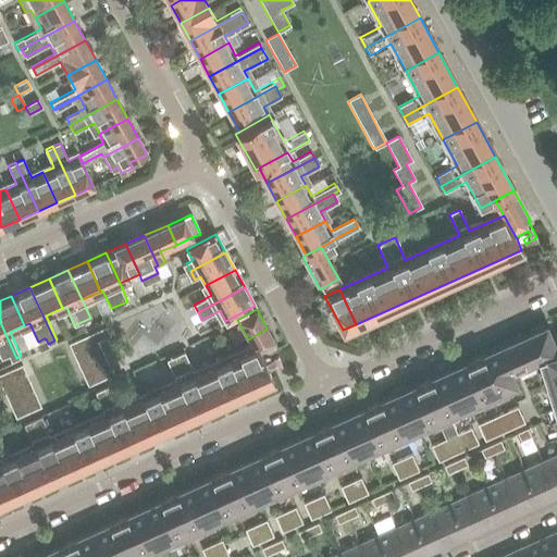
[(0,322),(0,355),(1,358),(8,355),(11,360),(16,358),(0,322)]
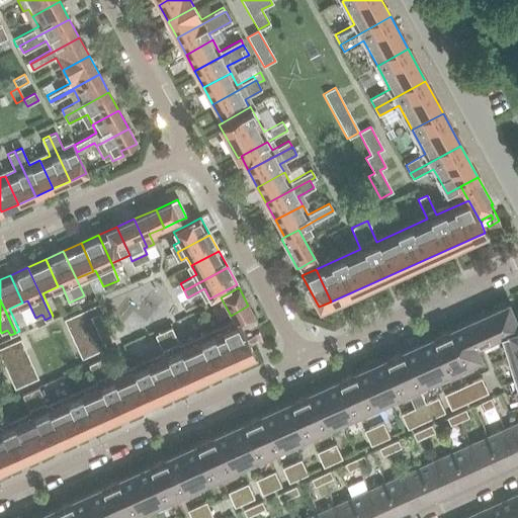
[(101,313),(98,305),(64,320),(81,358),(102,349),(89,318),(101,313)]
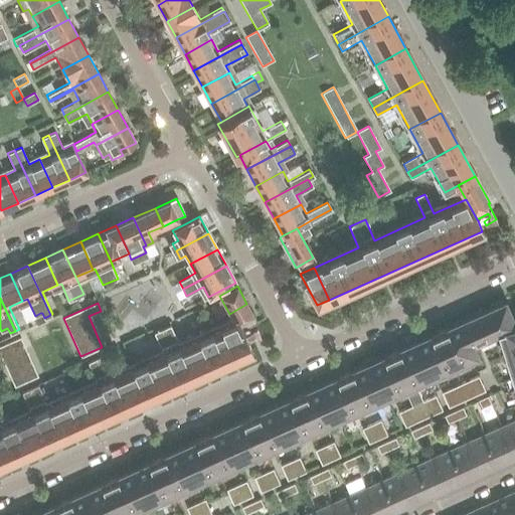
[(476,344),(502,333),(514,327),(514,320),(507,303),(466,322),(476,344)]
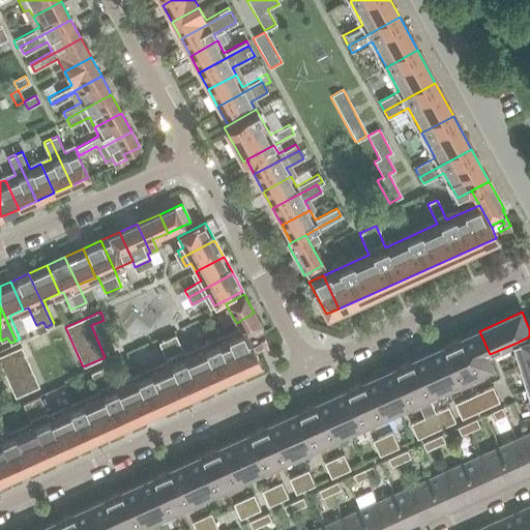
[(264,331),(254,313),(236,323),(240,331),(245,342),(248,340),(264,331)]
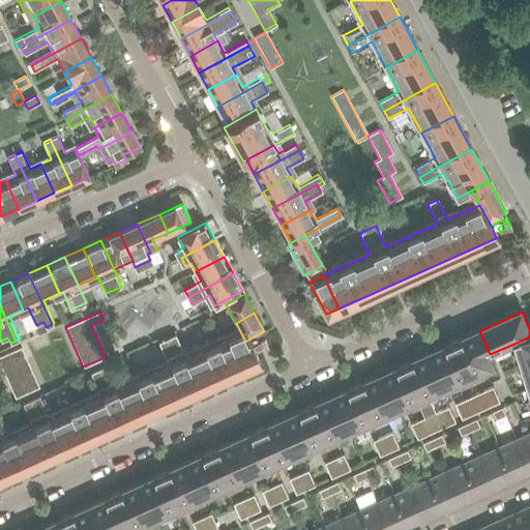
[(36,325),(34,326),(37,333),(46,330),(41,322),(36,325)]
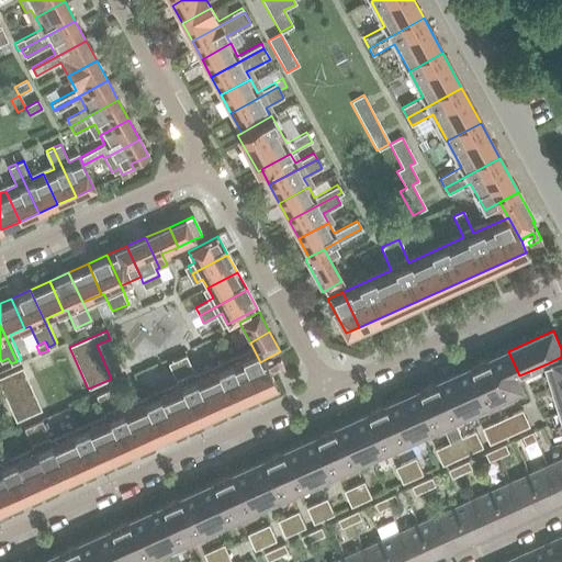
[(232,403),(274,383),(268,370),(276,366),(279,372),(285,369),(279,358),(266,364),(263,360),(260,362),(255,351),(216,368),(232,403)]
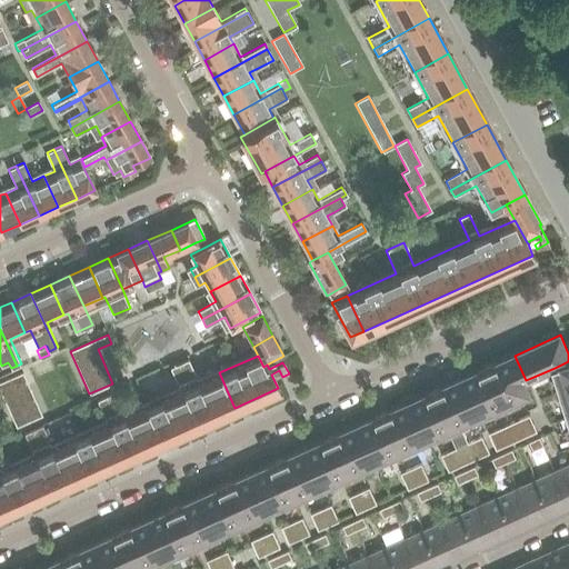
[(526,380),(515,356),(460,379),(478,418),(532,393),(526,380)]
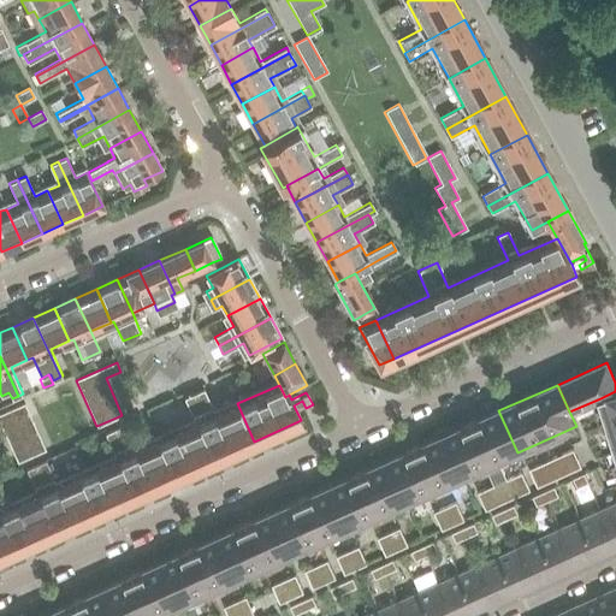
[(194,424),(211,461),(254,442),(237,403),(213,415),(202,391),(183,400),(194,424)]
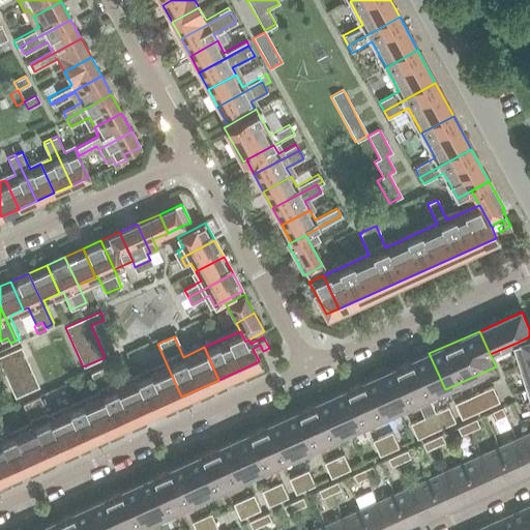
[(529,336),(517,343),(529,387),(529,336)]
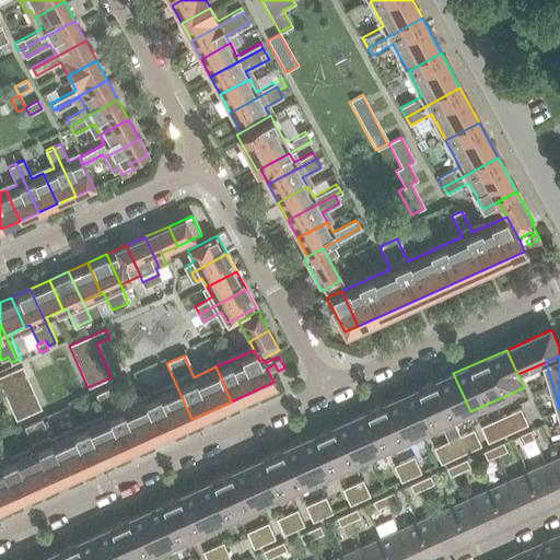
[(41,409),(20,366),(0,375),(0,385),(16,420),(41,409)]
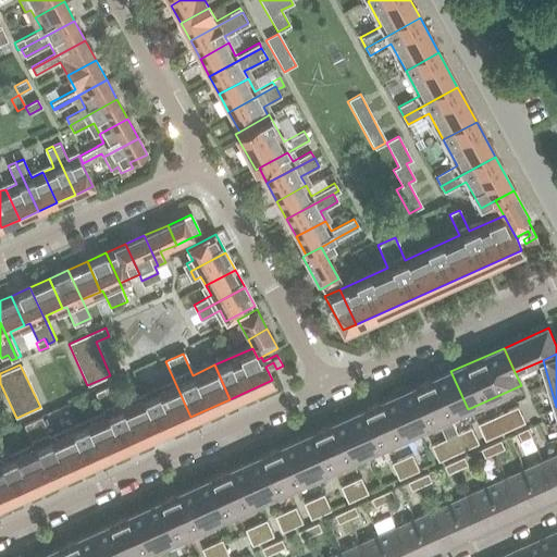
[(450,418),(468,409),(450,371),(397,395),(415,433),(437,423),(445,440),(432,446),(438,461),(478,443),(471,428),(458,434),(450,418)]
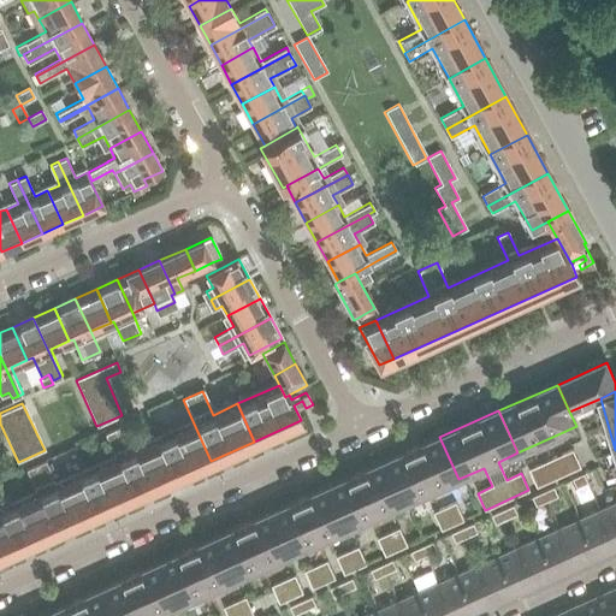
[(167,480),(211,461),(194,424),(150,443),(167,480)]
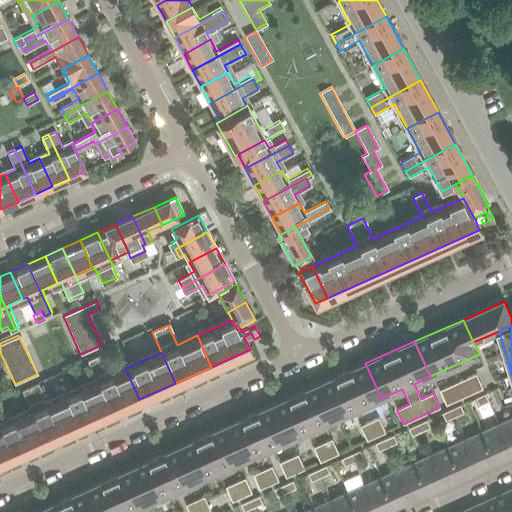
[(103,416),(139,399),(125,368),(111,374),(102,354),(86,361),(95,381),(88,384),(103,416)]
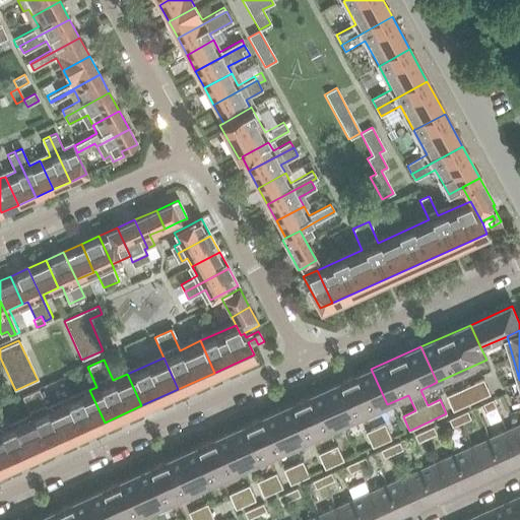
[(337,427),(387,404),(371,369),(322,391),(337,427)]
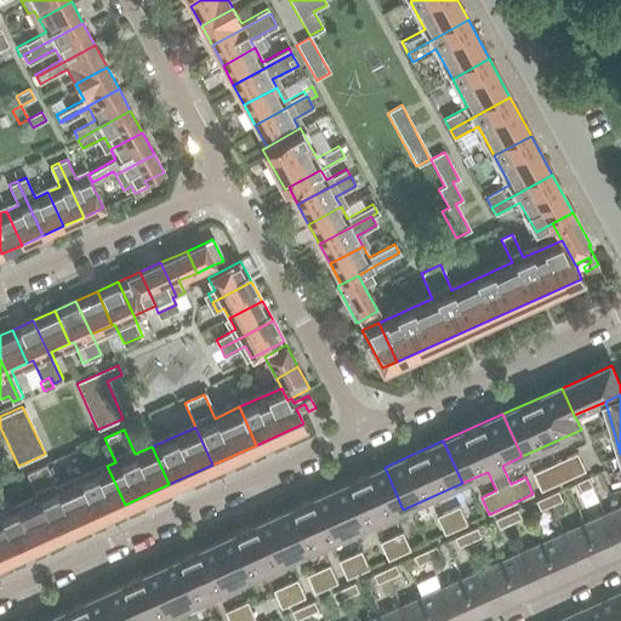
[(554,463),(563,482),(585,471),(577,454),(554,463)]
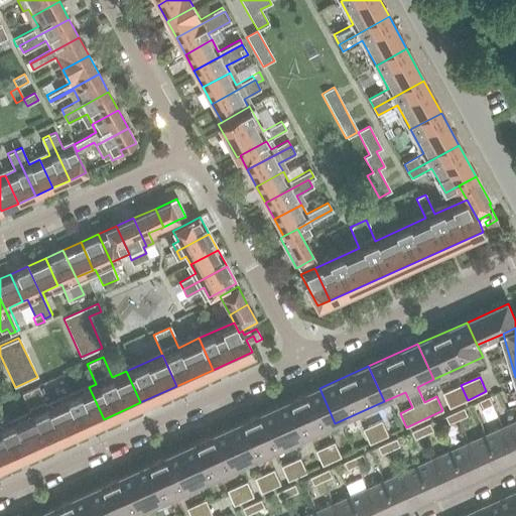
[(449,408),(468,400),(461,385),(442,393),(449,408)]
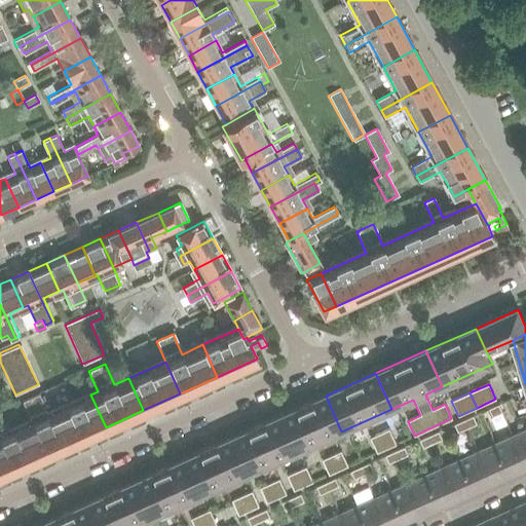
[(31,460),(68,444),(53,411),(48,414),(39,393),(21,402),(30,422),(16,428),(31,460)]
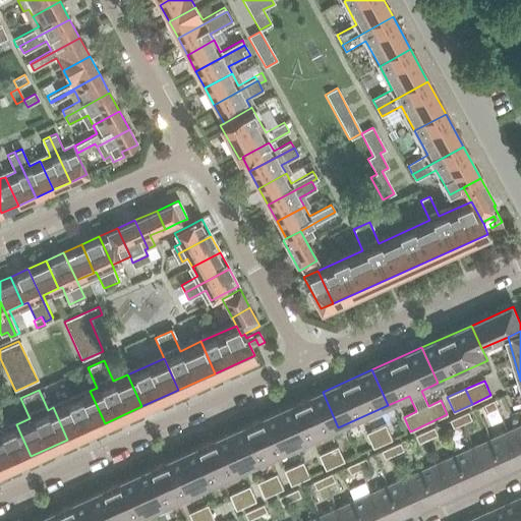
[(67,440),(105,423),(90,391),(53,407),(67,440)]
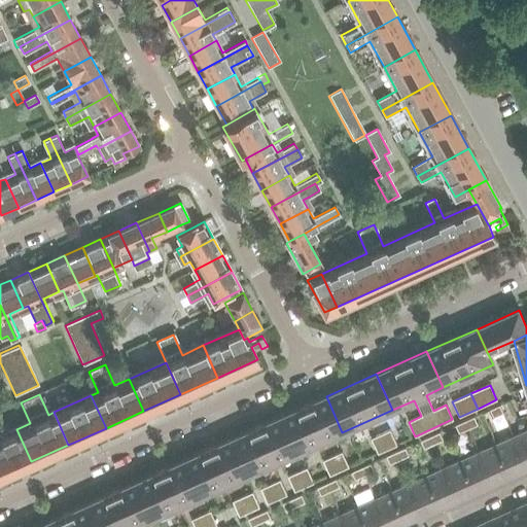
[(276,419),(291,455),(342,432),(326,396),(276,419)]
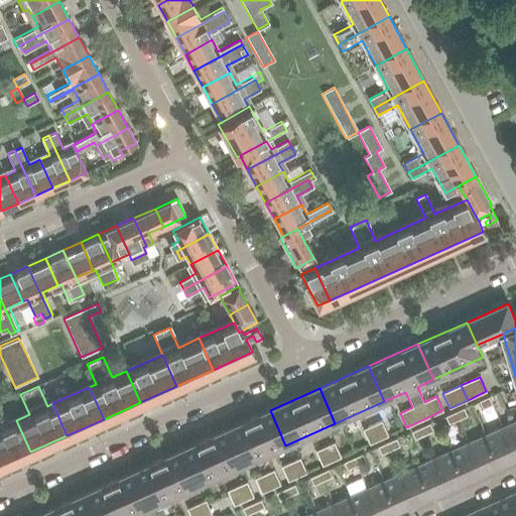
[(492,404),(489,397),(479,401),(482,408),(492,404)]
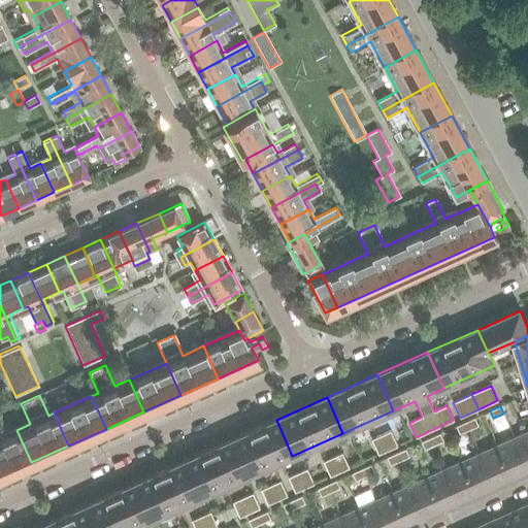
[(479,425),(474,418),(465,422),(469,430),(479,425)]
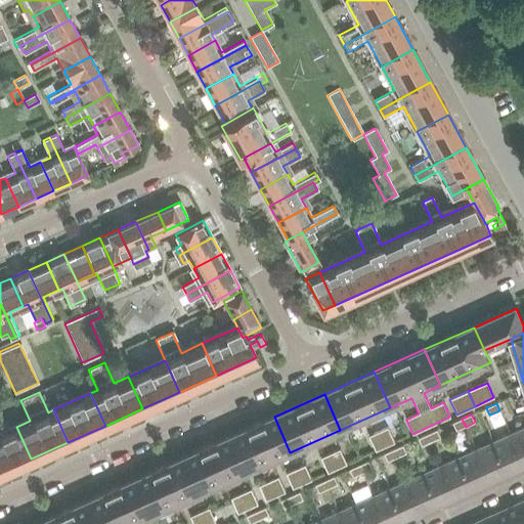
[(239,475),(290,452),(274,417),(224,439),(239,475)]
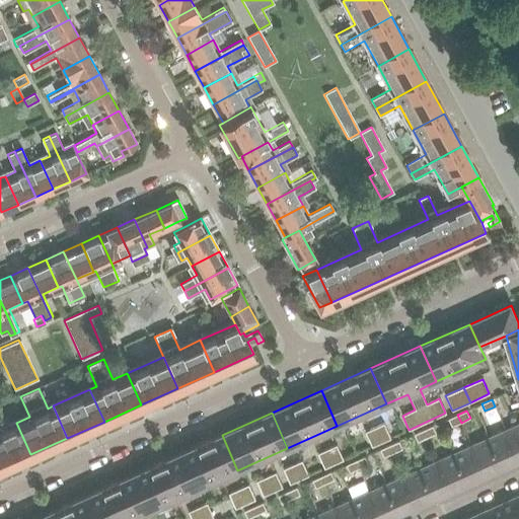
[(461,423),(457,415),(448,419),(452,427),(461,423)]
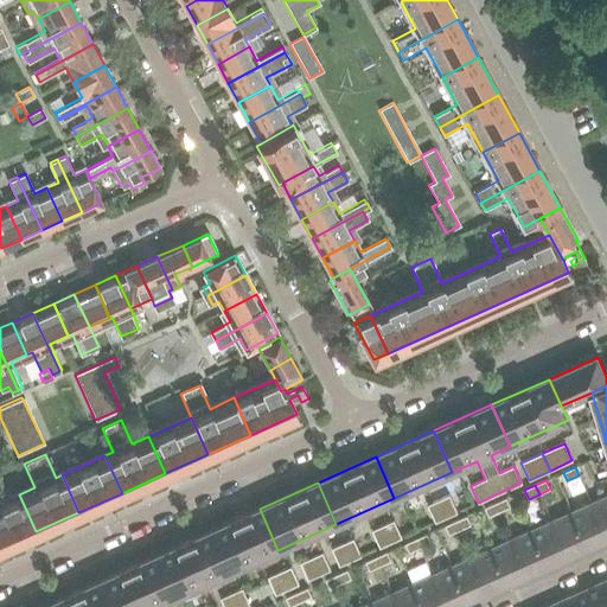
[(0,548),(23,537),(36,531),(19,494),(0,502),(0,548)]
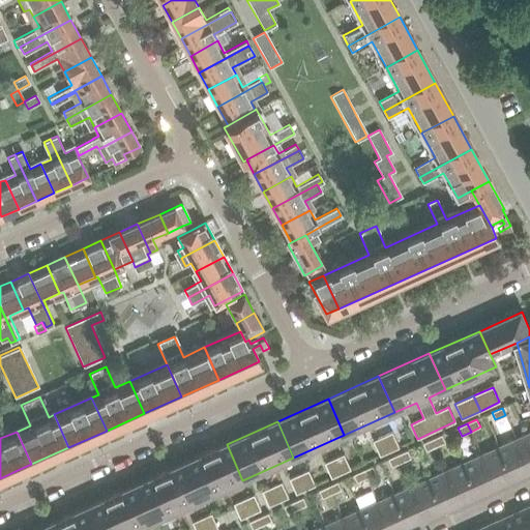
[(399,447),(391,433),(373,441),(379,455),(399,447)]
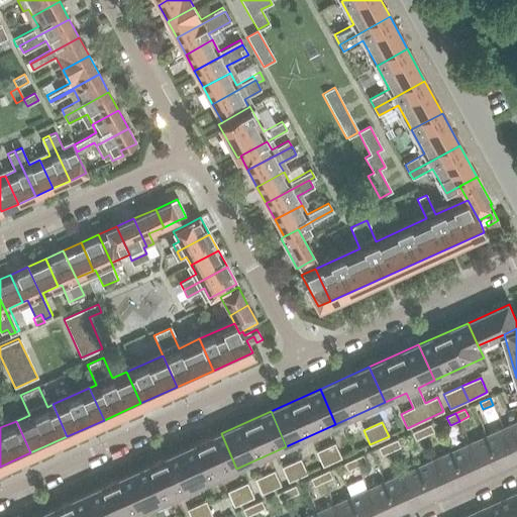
[(516,423),(504,430),(516,458),(516,423)]
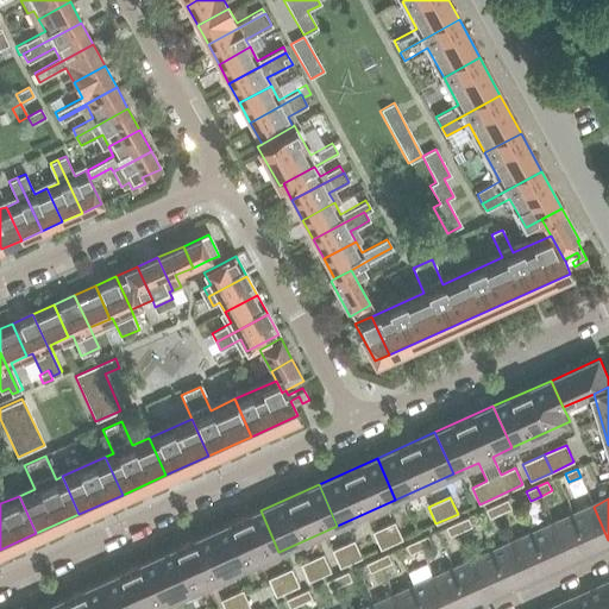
[(512,508),(507,500),(496,504),(501,513),(512,508)]
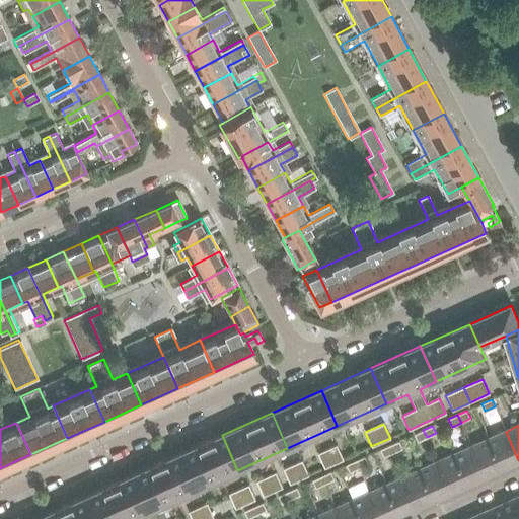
[(418,441),(427,437),(423,430),(414,434),(418,441)]
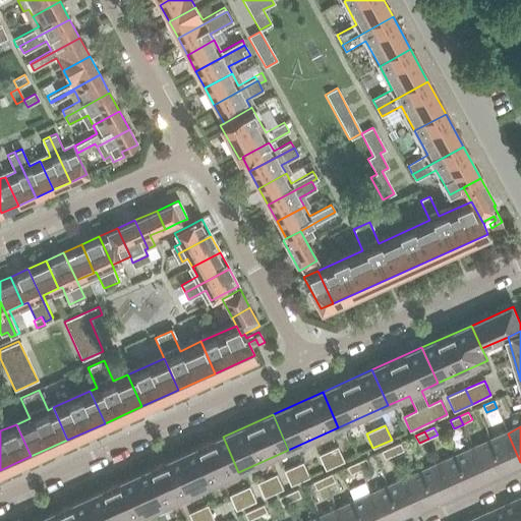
[(504,470),(520,462),(508,433),(490,441),(504,470)]
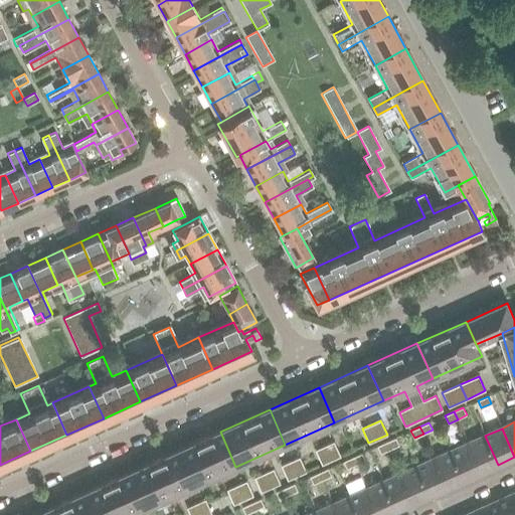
[(187,489),(235,467),(220,432),(171,454),(187,489)]
